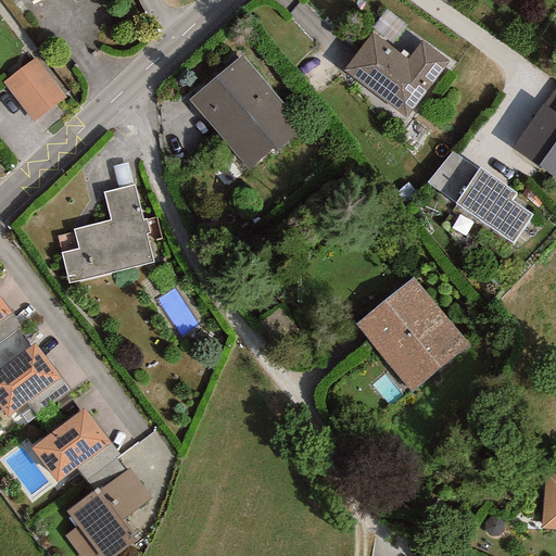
[(386,10),(375,25),(395,39),(406,23),(386,10)]
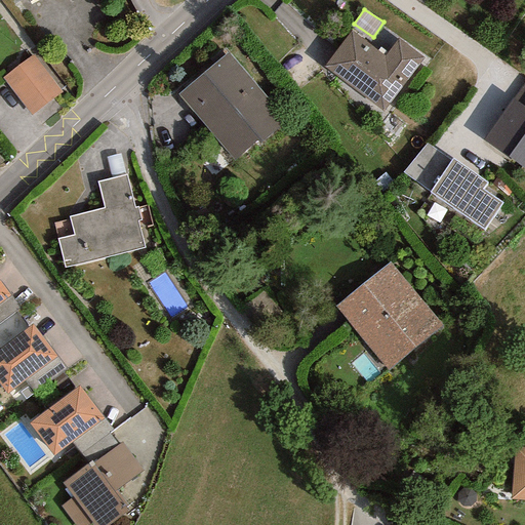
[(385,56),(351,31),(323,67),(382,112),(423,58),(398,38),(385,56)]
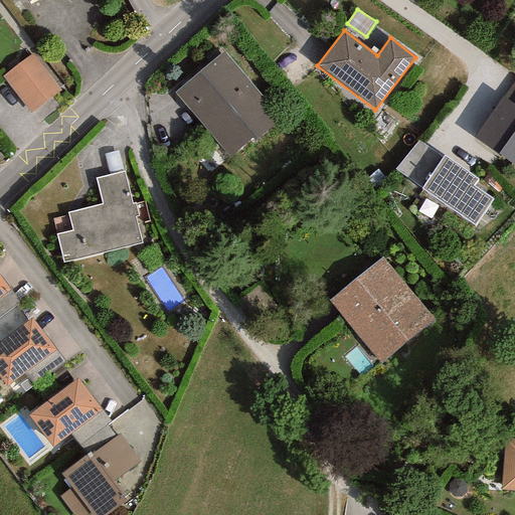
[(223,51),(174,93),(230,158),(251,138),(255,141),(279,118),(223,51)]
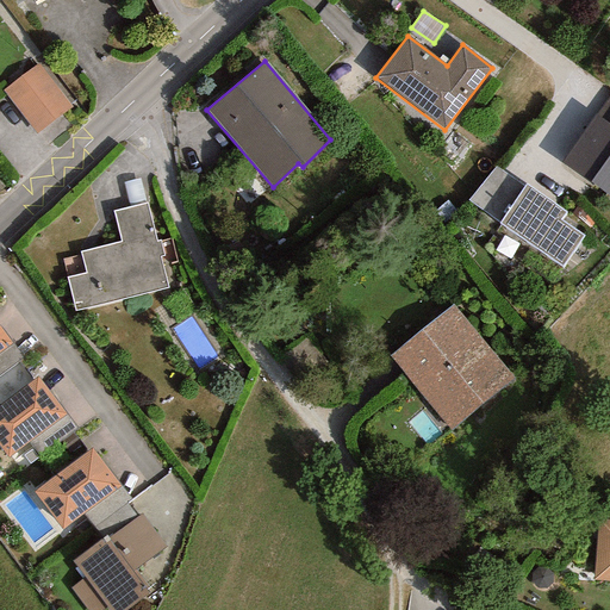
[(73,103),(41,62),(2,92),(36,132),(73,103)]
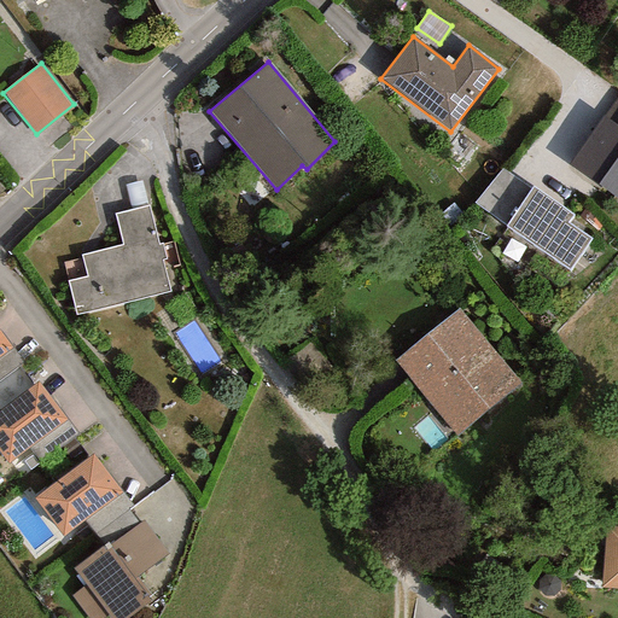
[(617,95),(569,164),(617,199),(617,95)]
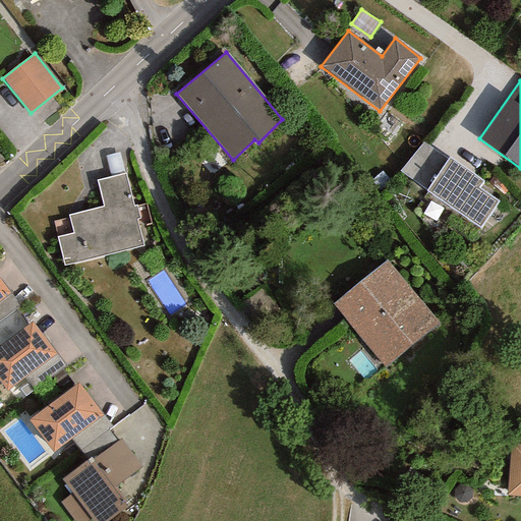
[(447,160),(422,142),(399,172),(425,190),(447,160)]
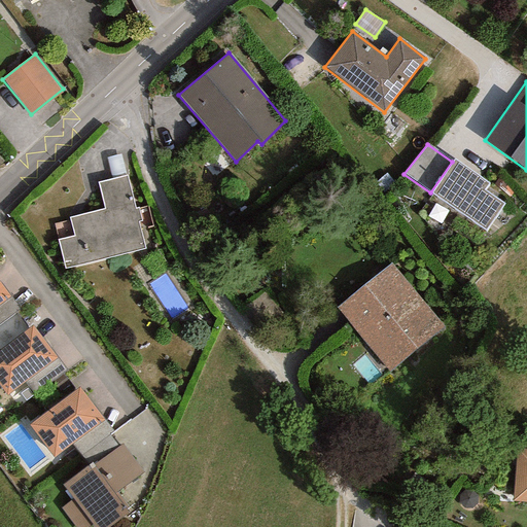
[(489,183),(454,160),(452,162),(430,192),(485,231),(503,205),(484,191),(489,183)]
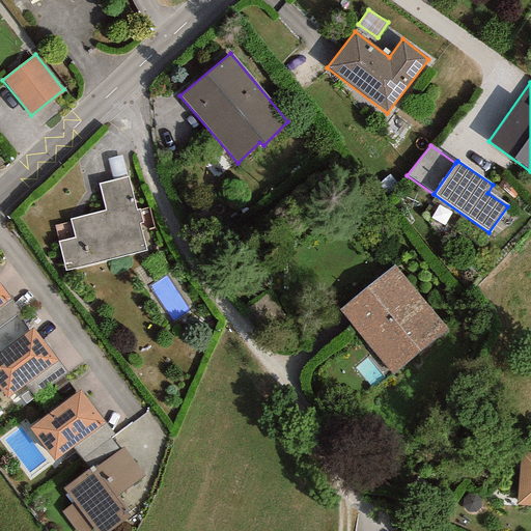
[(105,211),(70,219),(70,222),(54,226),(64,270),(145,251),(139,223),(142,222),(139,210),(136,211),(128,176),(99,184),(105,211)]
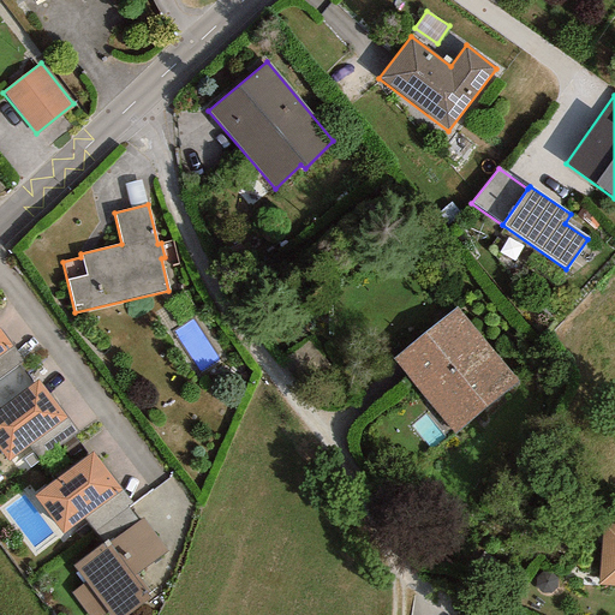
[(518,383),(457,306),(392,359),(454,435),(518,383)]
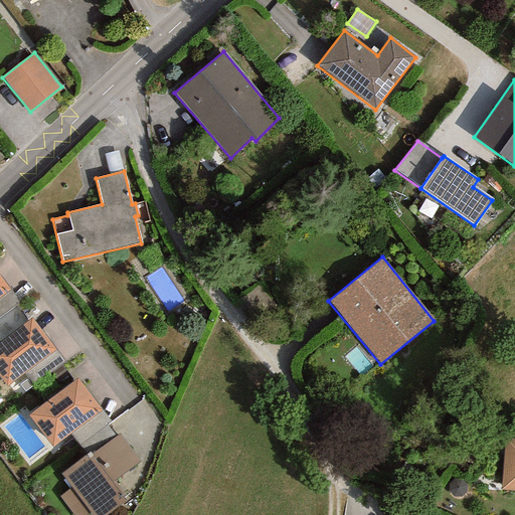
[(0,296),(9,290),(0,277),(0,296)]
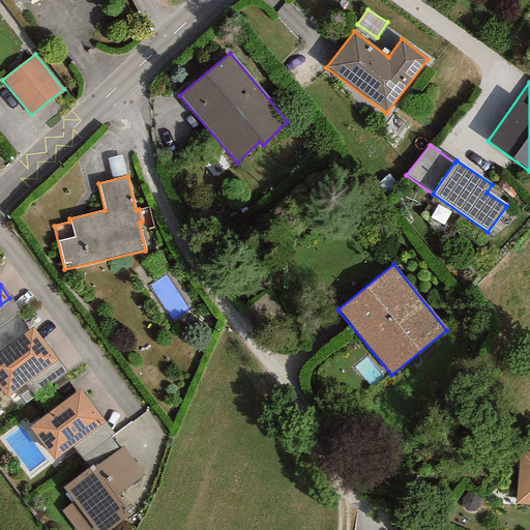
[(20,313),(9,298),(0,304),(0,327),(17,316),(20,313)]
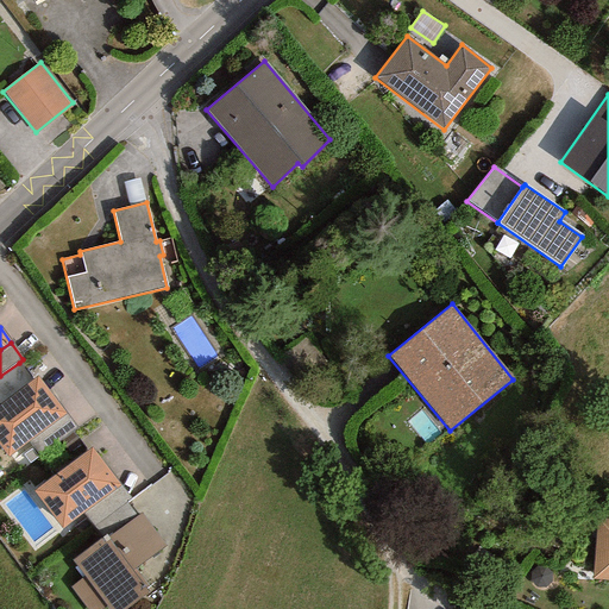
[(0,403),(32,381),(19,363),(0,376),(0,403)]
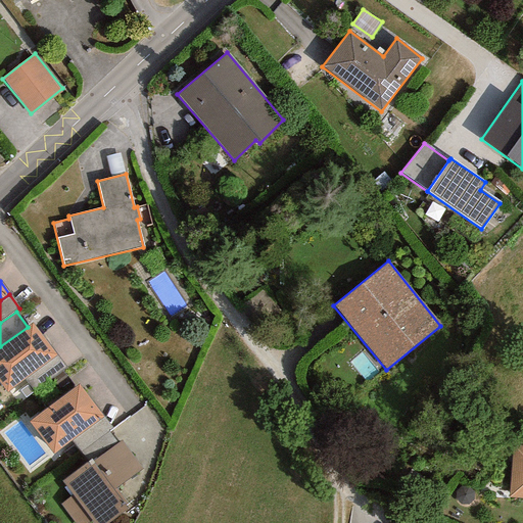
[(57,357),(33,324),(28,327),(0,346),(0,385),(5,393),(57,357)]
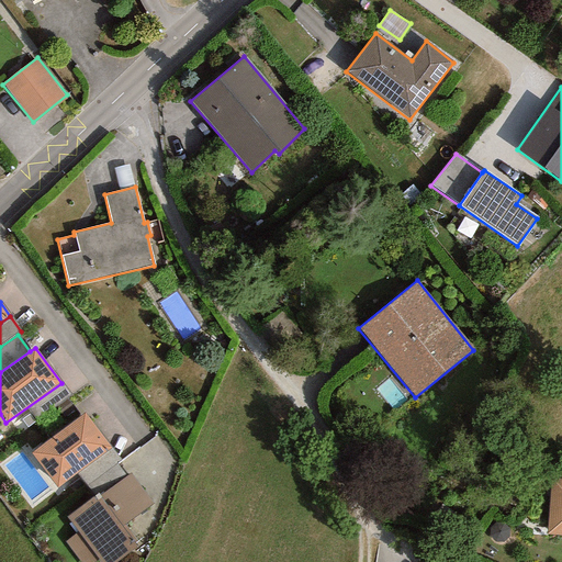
[(110,448),(85,414),(31,453),(57,489),(110,448)]
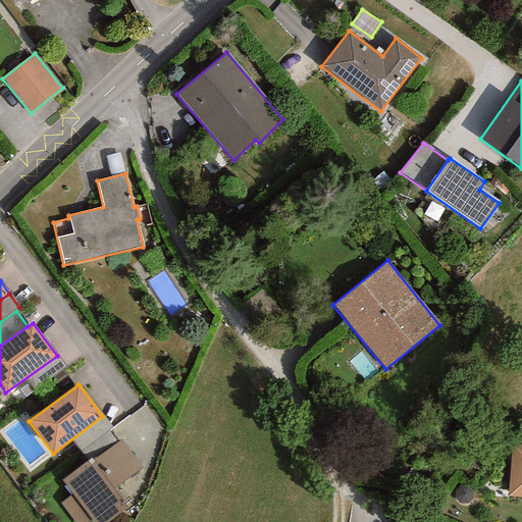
[(91,458),(61,480),(72,494),(60,504),(73,521),(87,521),(91,519),(92,521),(108,521),(127,508),(123,504),(126,501),(116,487),(142,468),(121,439),(93,461),(91,458)]
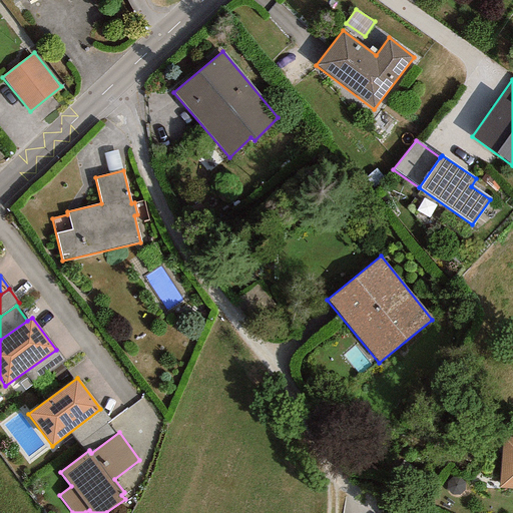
[(512,436),(503,436),(499,488),(512,489),(512,436)]
